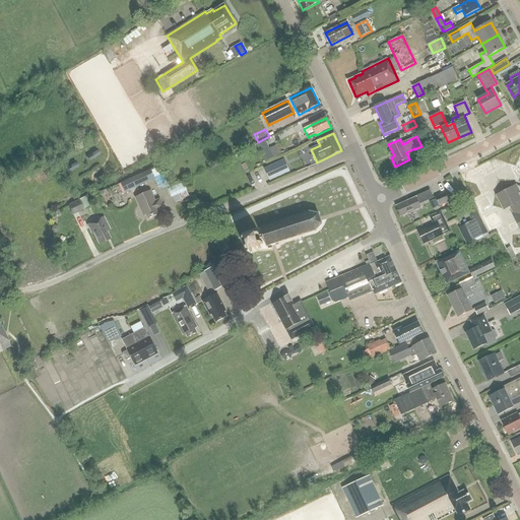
[(258,145),(267,161),(274,157),(265,141),(258,145)]
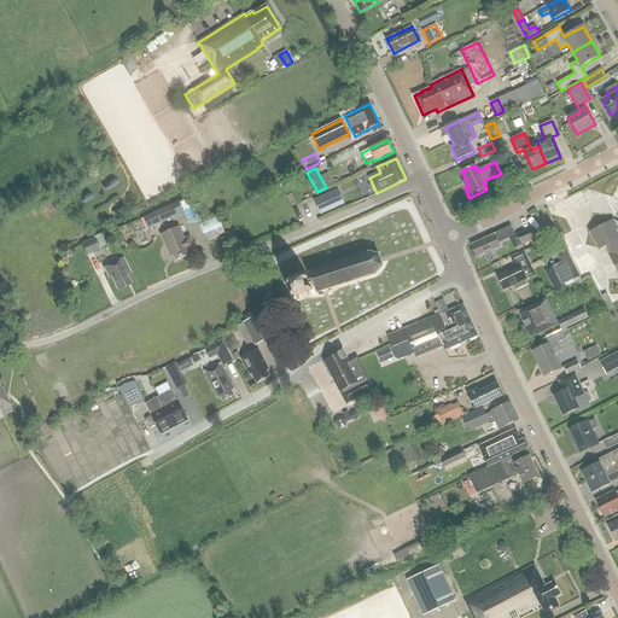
[(344,203),(338,190),(314,200),(320,215),(344,203)]
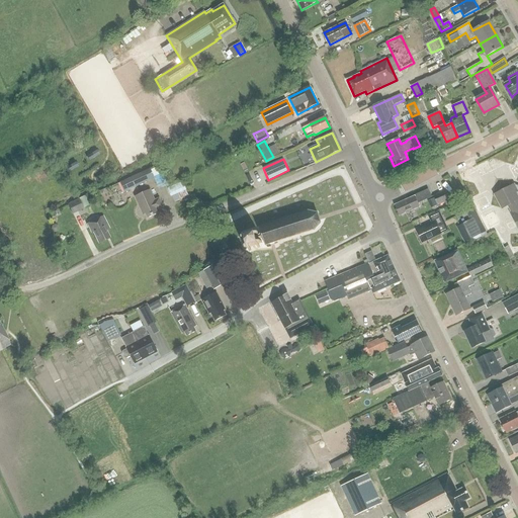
[(155,179),(158,185),(167,181),(160,164),(150,169),(155,179)]
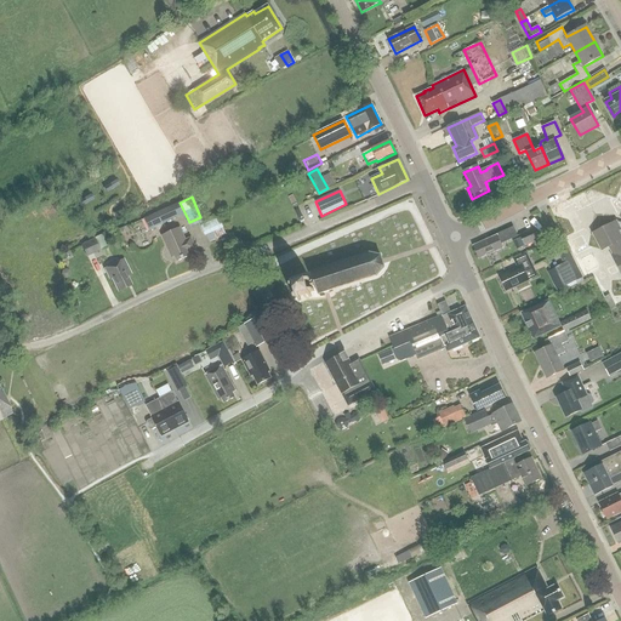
[(151,231),(186,215),(180,203),(144,218),(151,231)]
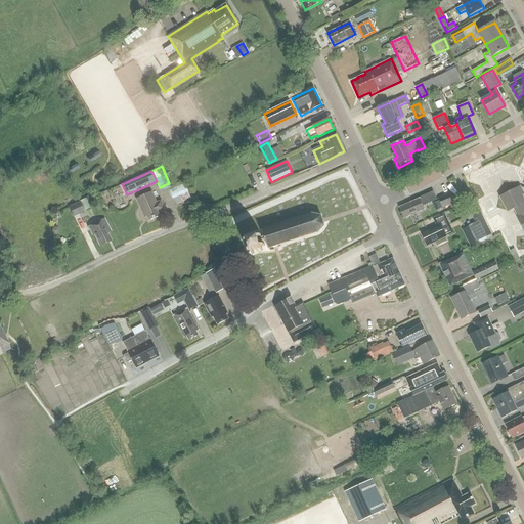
[(174,189),(180,204),(195,197),(189,183),(174,189)]
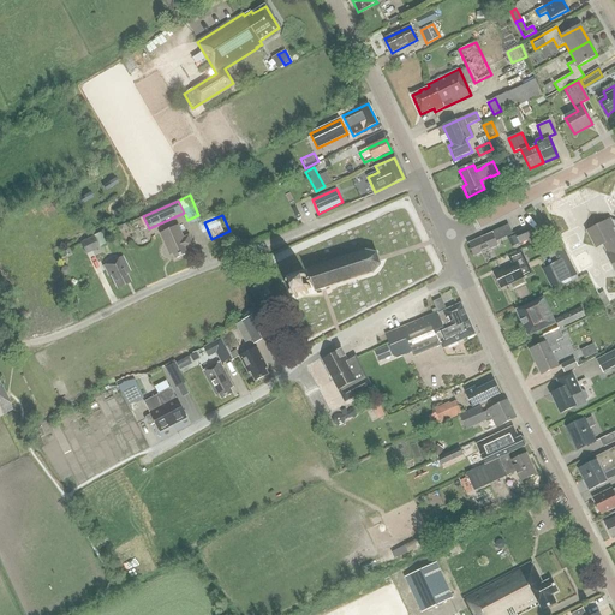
[(610,220),(587,231),(596,249),(603,245),(607,252),(605,254),(614,272),(614,221),(610,220)]
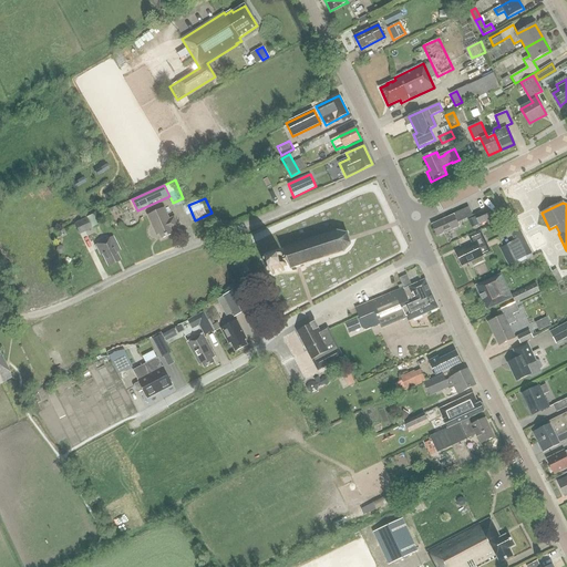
[(178,226),(174,217),(169,219),(165,208),(148,216),(153,228),(156,227),(162,239),(173,234),(171,229),(178,226)]
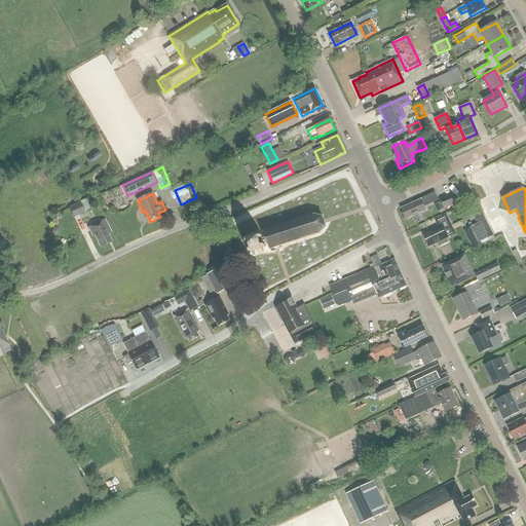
[(435,193),(420,199),(421,199),(401,209),(406,220),(426,211),(424,207),(438,200),(435,193)]
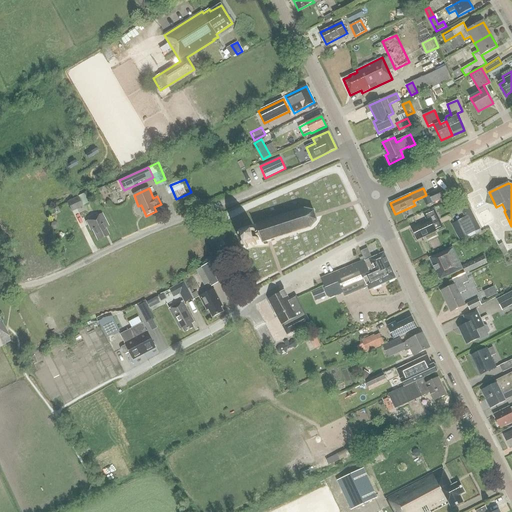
[(433,203),(444,198),(440,189),(429,194),(433,203)]
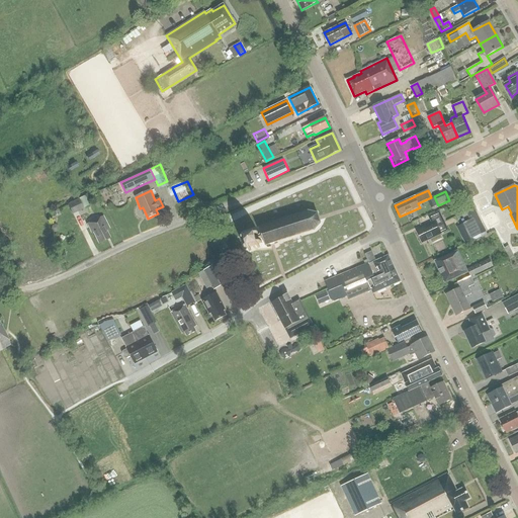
[(79,199),(68,205),(72,214),(83,209),(79,199)]
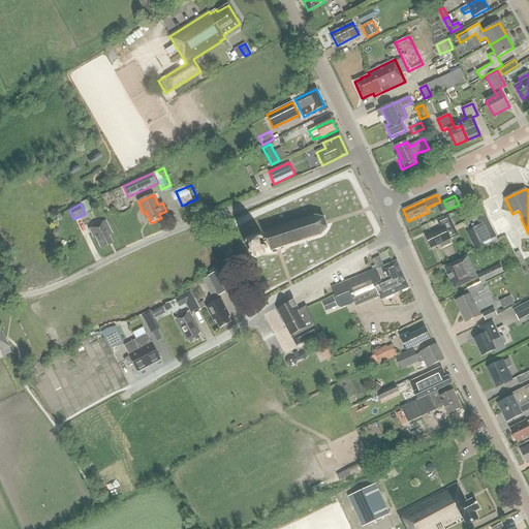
[(496,237),(484,213),(477,216),(481,225),(473,229),(477,237),(481,244),(496,237)]
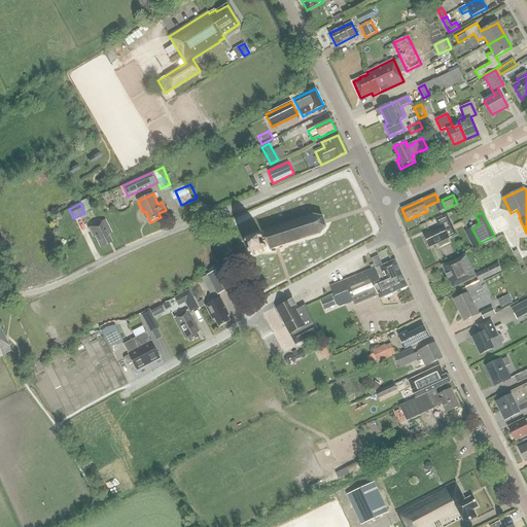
[(323,218),(313,216),(264,232),(267,239),(260,241),(261,244),(268,243),(270,250),(319,235),(326,226),(323,218)]
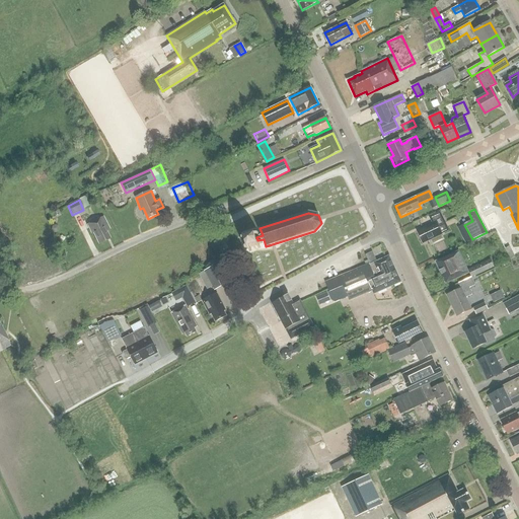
[(441,235),(442,234),(438,227),(445,224),(440,213),(431,217),(434,224),(418,231),(423,243),(431,239),(433,243),(443,239),(441,235)]
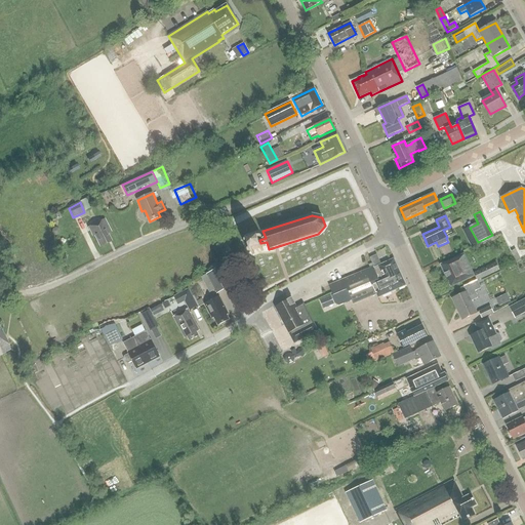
[(111,241),(108,234),(111,233),(105,219),(88,228),(92,236),(94,235),(99,247),(111,241)]
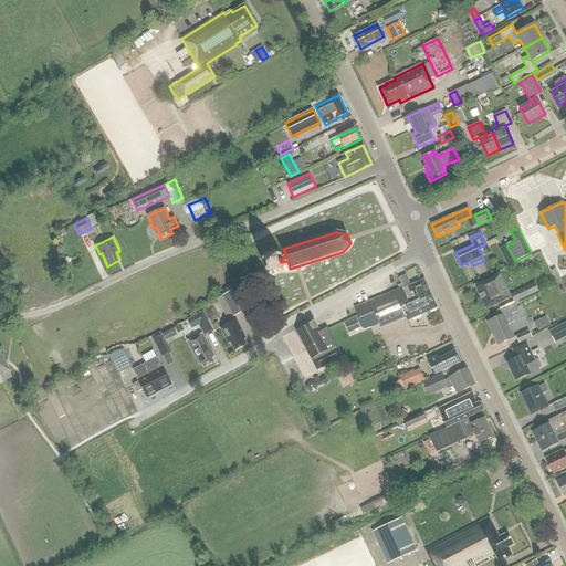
[(274,274),(273,270),(280,268),(281,272),(284,271),(283,266),(286,265),(285,263),(282,264),(281,262),(280,259),(280,257),(283,255),(282,253),(279,254),(278,251),(274,252),(276,255),(269,258),(268,254),(265,254),(265,259),(262,260),(262,262),(265,262),(269,269),(265,270),(266,272),(270,271),(272,275),(274,274)]
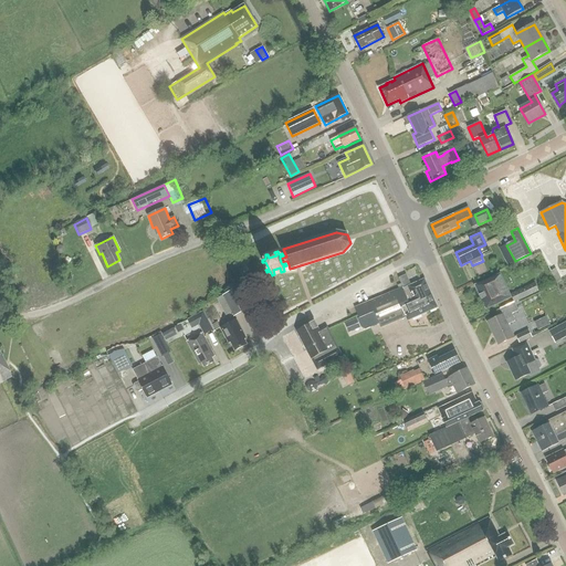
[(511,253),(504,257),(507,265),(515,261),(511,253)]
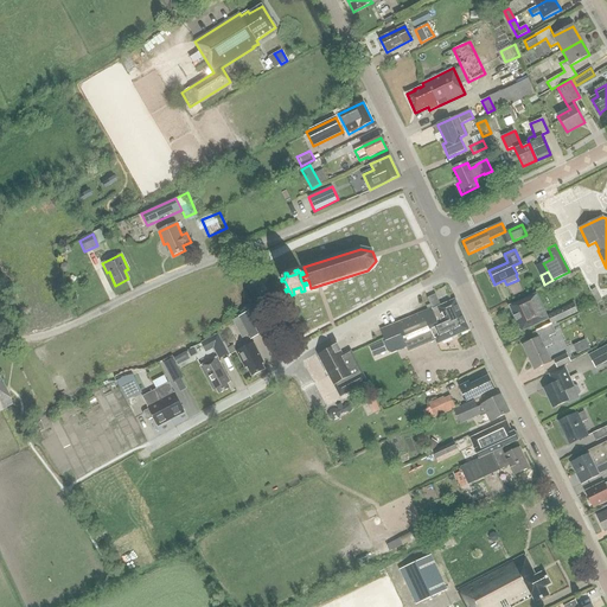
[(595,288),(589,292),(596,305),(602,301),(595,288)]
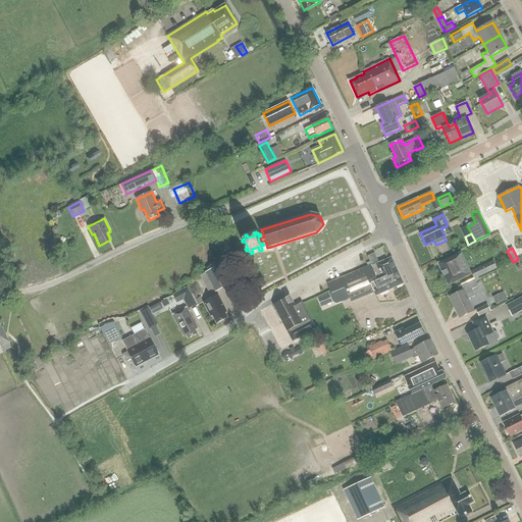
[(467,269),(464,268),(458,254),(438,264),(449,285),(468,276),(467,274),(468,272),(467,269)]
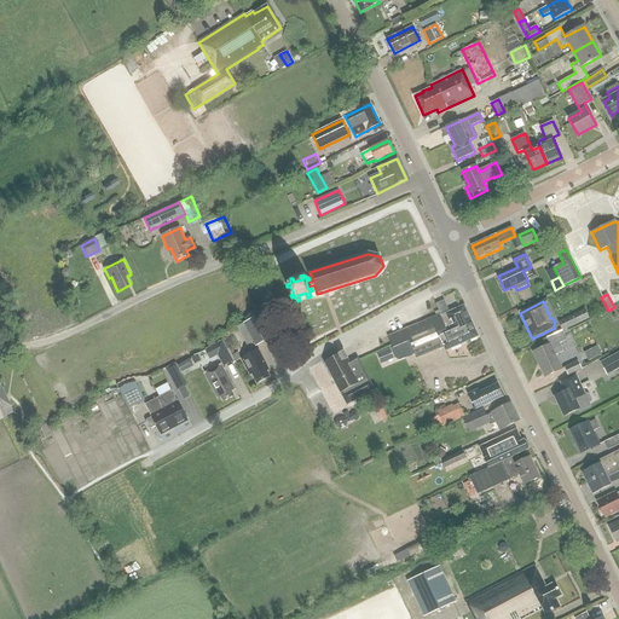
[(441,316),(440,314),(405,330),(388,337),(393,348),(391,348),(394,358),(400,360),(415,354),(416,358),(427,353),(427,354),(444,347),(446,351),(479,336),(464,305),(441,316)]
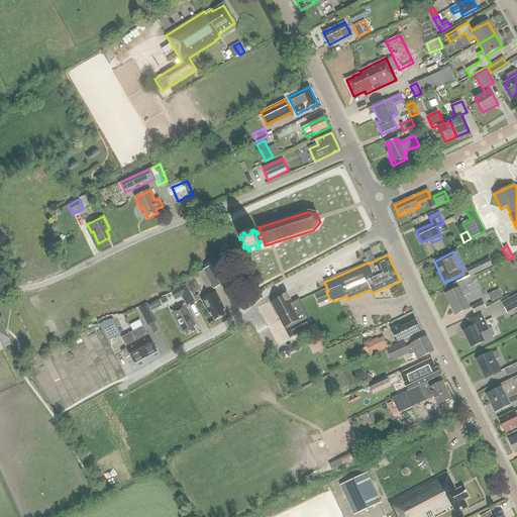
[(338,267),(345,263),(343,257),(335,262),(338,267)]
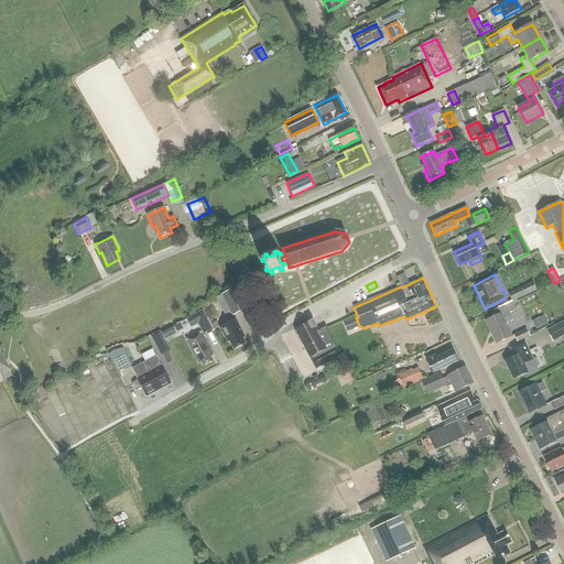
[(537,290),(533,282),(509,293),(512,302),(537,290)]
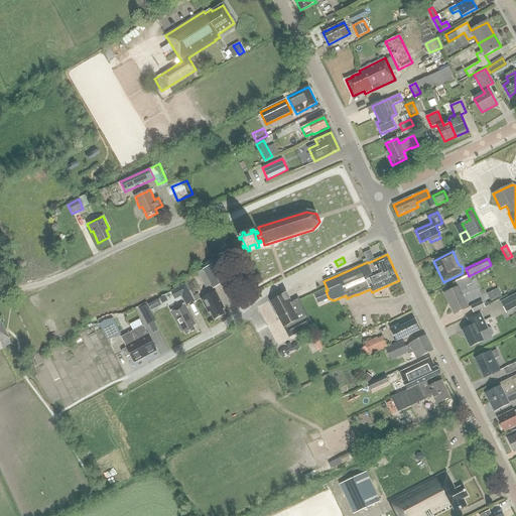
[(215,288),(228,280),(219,262),(205,269),(215,288)]
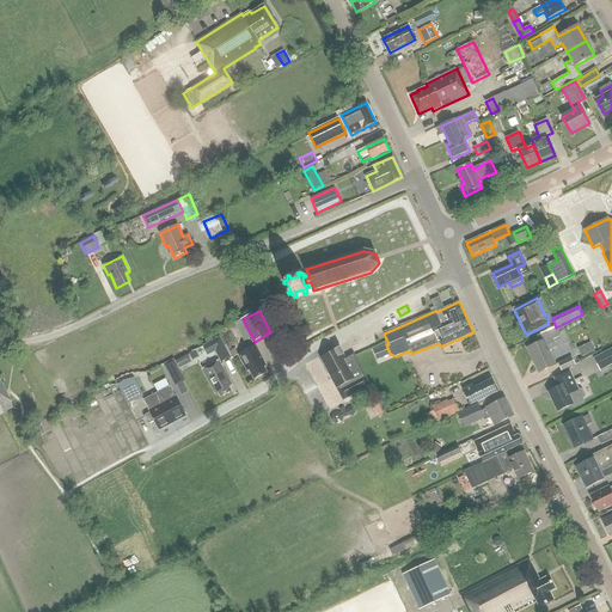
[(561,336),(556,328),(542,334),(544,341),(528,348),(539,373),(556,365),(550,350),(557,347),(554,340),(561,336)]
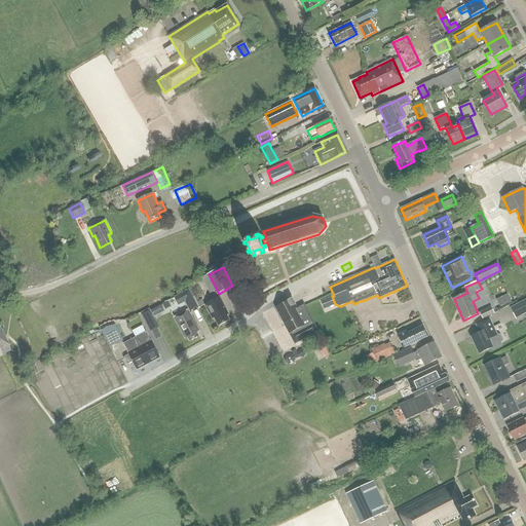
[(198,307),(189,290),(174,297),(178,305),(185,302),(190,311),(198,307)]
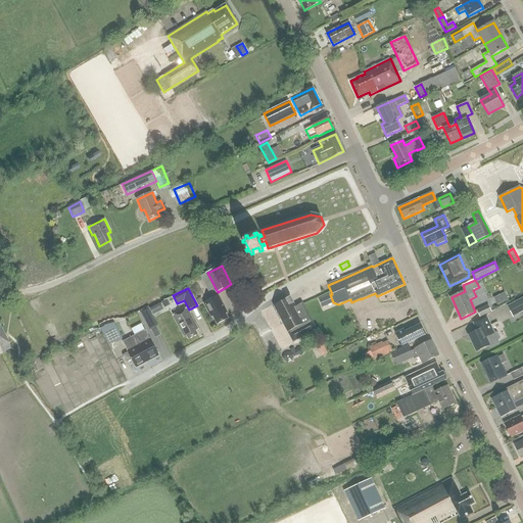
[(501,304),(512,299),(508,291),(497,296),(501,304)]
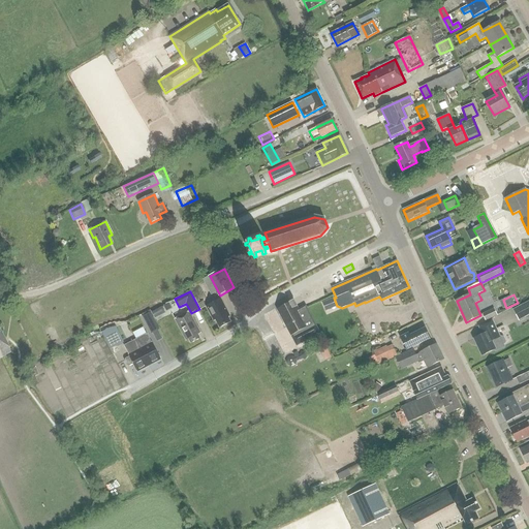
[(230,322),(227,317),(229,316),(220,299),(206,307),(213,321),(215,320),(219,328),(230,322)]
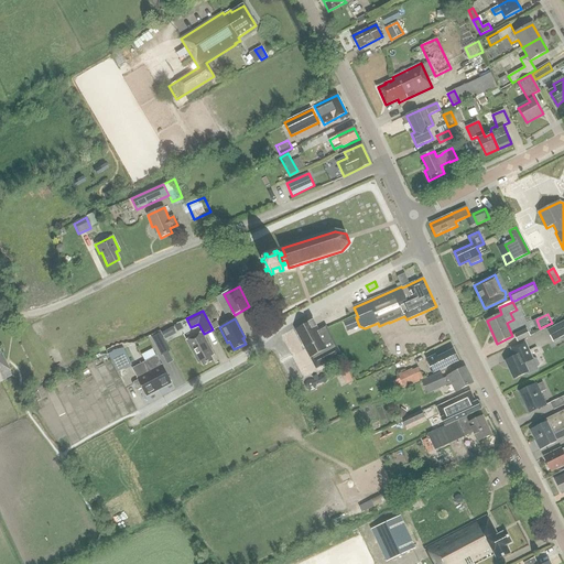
[(259,332),(259,333),(267,328),(266,328),(260,318),(253,323),(259,332)]
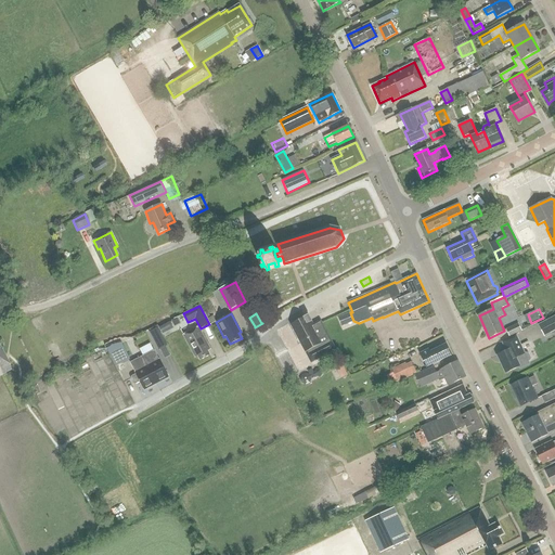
[(338,318),(339,323),(351,318),(349,313),(338,318)]
